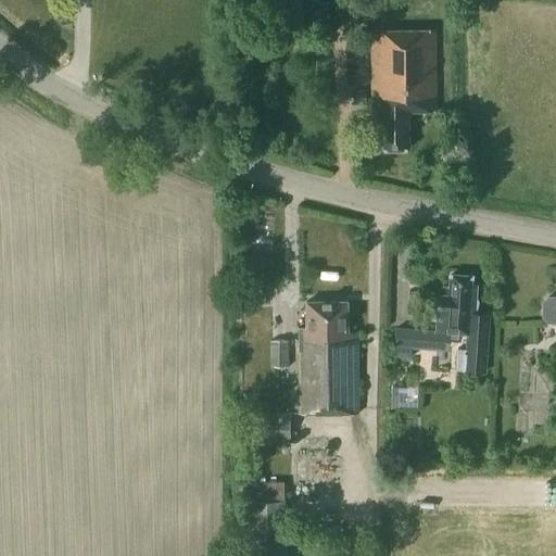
[(409,111),(438,111),(437,32),(371,32),(373,101),(381,101),(381,148),(409,147),(409,111)]
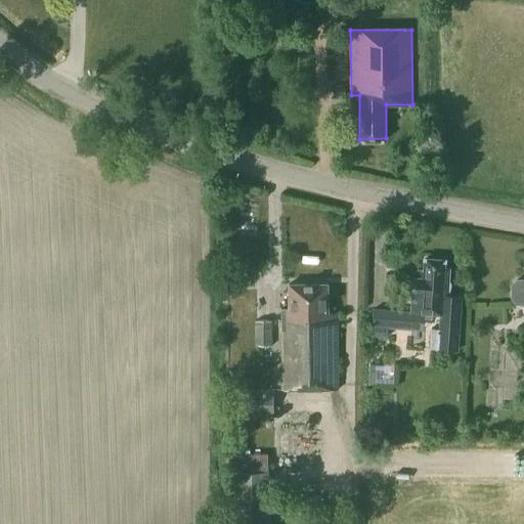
[(332,85),(332,95),(345,95),(345,86),(332,85)]
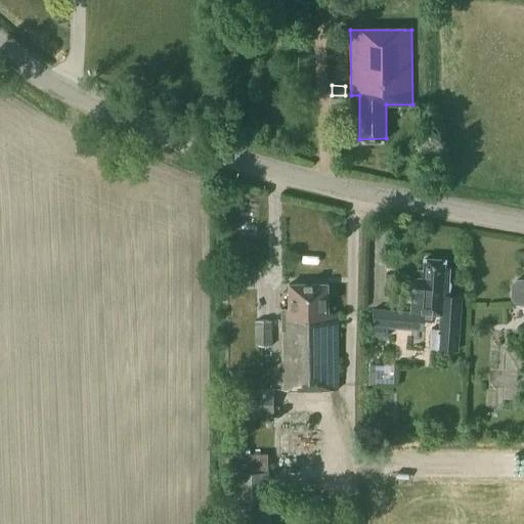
[(457,351),(462,296),(447,295),(449,267),(445,267),(446,261),(426,259),(425,269),(419,269),(418,278),(413,278),(412,293),(411,309),(418,310),(418,312),(428,313),(428,310),(441,311),(440,329),(432,329),(430,349),(457,351)]
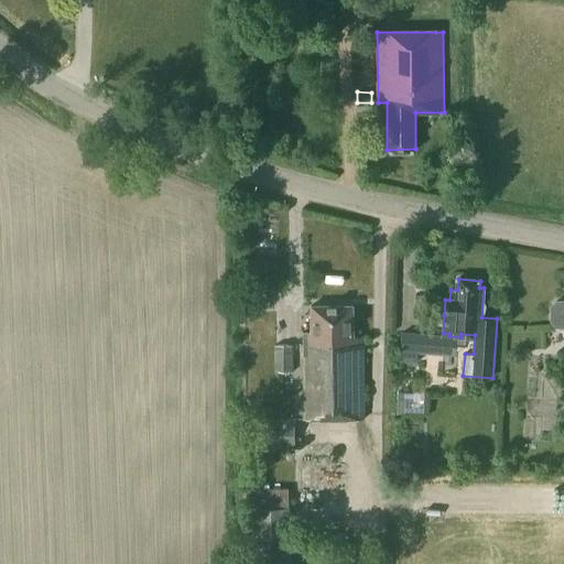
[(304,419),(365,418),(364,336),(354,336),(354,305),(312,305),(312,331),(307,331),(307,345),(303,345),(304,419)]
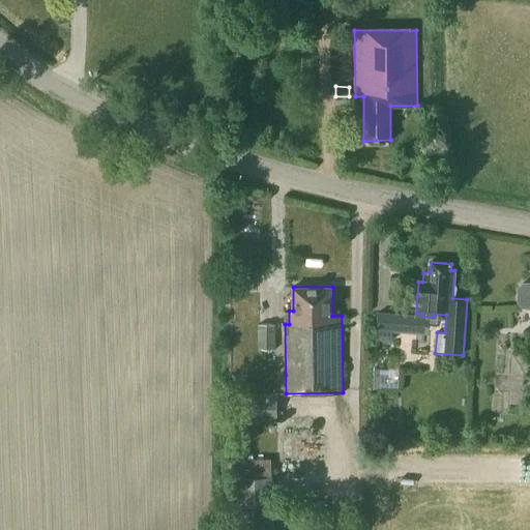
[(414,314),(377,311),(376,339),(391,341),(392,330),(428,332),(429,317),(414,316),(414,314)]
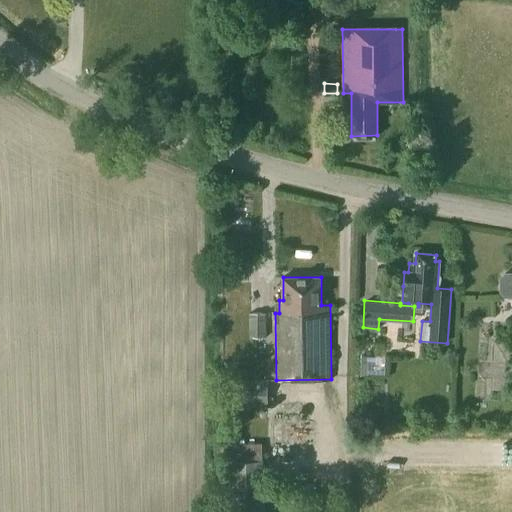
[(267,336),(267,312),(249,312),(250,337),(267,336)]
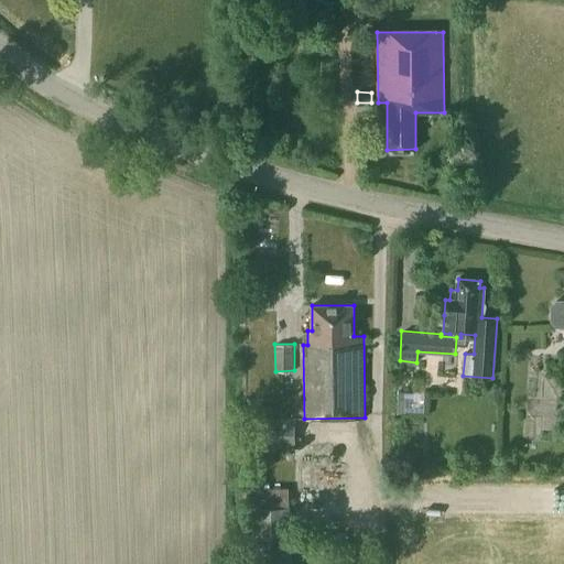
[(295,446),(294,419),(256,420),(257,447),(295,446)]
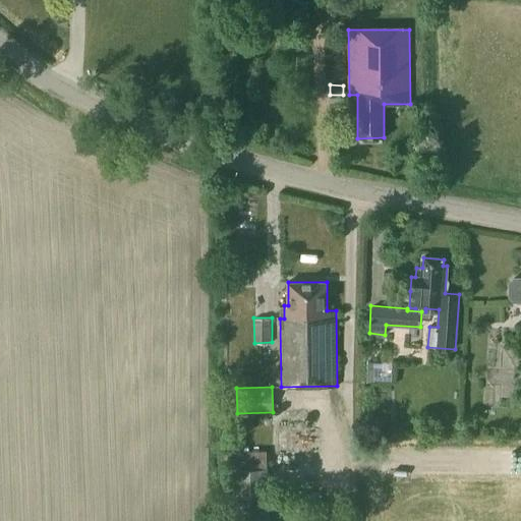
[(244,452),(244,443),(226,444),(227,468),(232,468),(234,520),(239,520),(270,520),(267,451),(244,452)]
